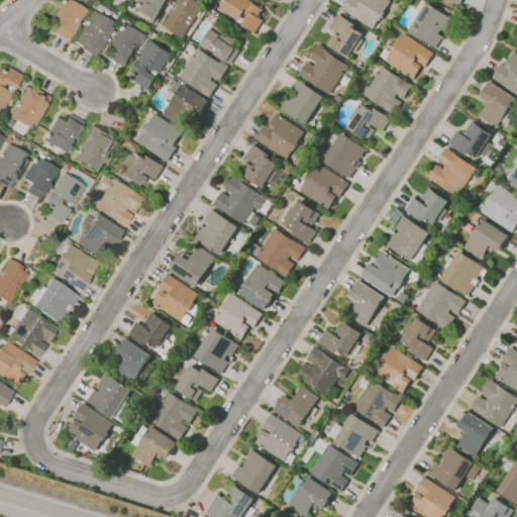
[(69,40),(56,32),(59,27),(58,27),(59,24),(50,19),(62,0),(86,0),(82,7),(87,10),(83,16),(82,16),(78,22),(79,23),(72,35),(69,40)]
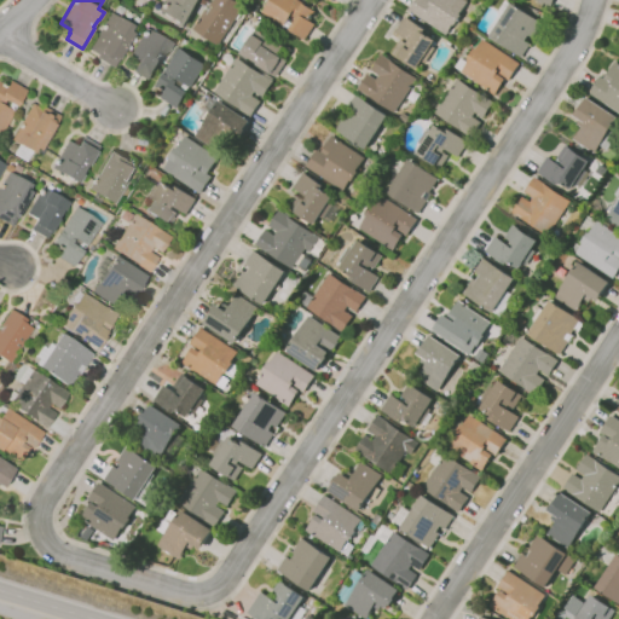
[(201,0),(186,25),(166,15),(166,13),(160,11),(166,0),(201,0)]
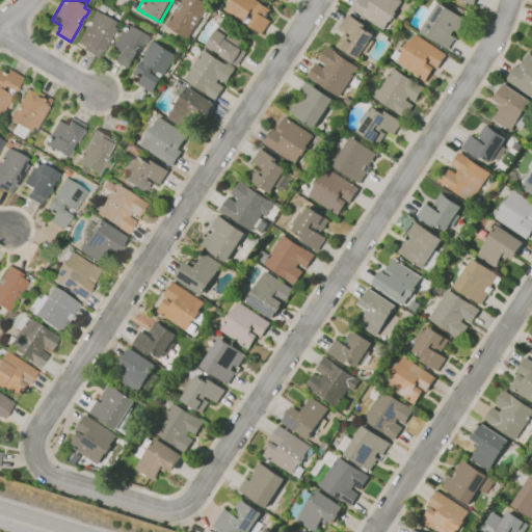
[(188,40),(167,25),(177,11),(176,10),(180,4),(181,5),(181,4),(179,3),(181,1),(183,2),(184,0),(202,0),(210,5),(188,40)]
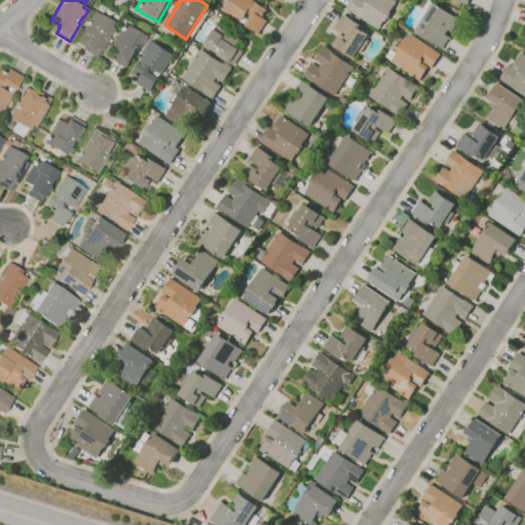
[(259,33),(241,22),(241,23),(223,10),(229,0),(253,0),(270,10),(265,18),(268,21),(259,33)]
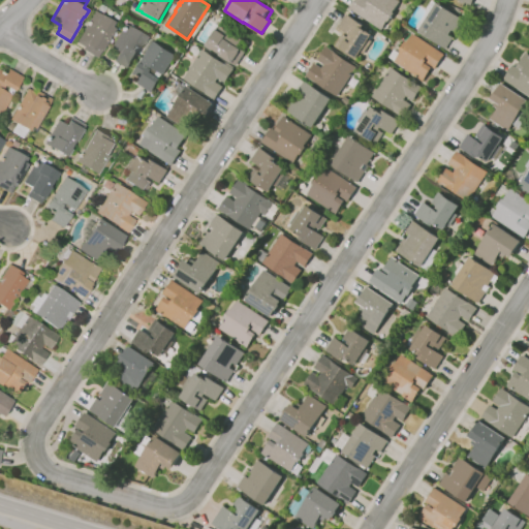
[(382,29),(350,8),(355,0),(399,0),(401,1),(394,11),(396,12),(390,22),(387,21),(382,29)]
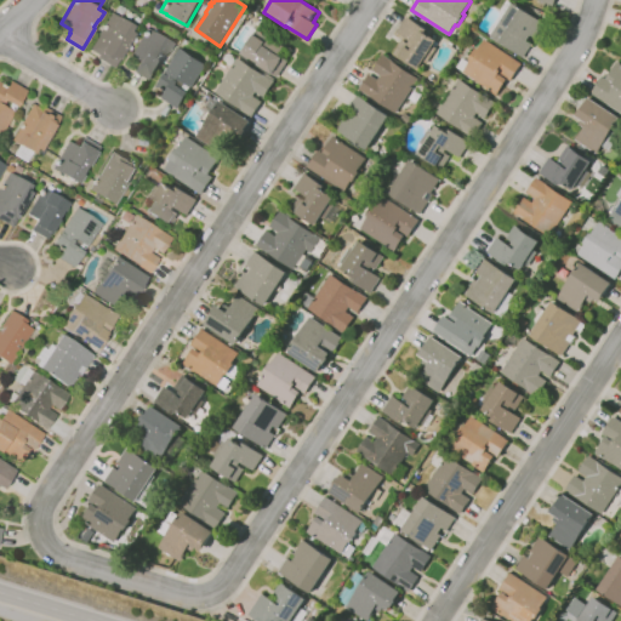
[(524,57),(489,34),(502,13),(501,12),(510,0),(513,4),(514,3),(546,24),(536,39),(530,35),(528,39),(534,43),(524,57)]
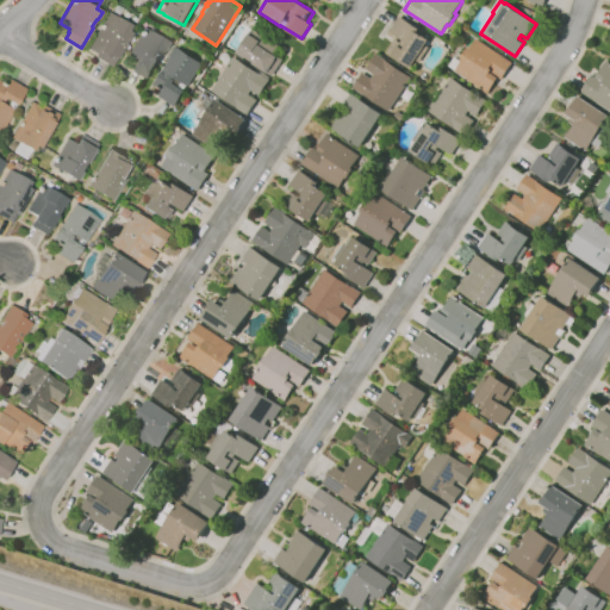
[(119,14),(112,11),(117,5),(123,8),(119,14)]
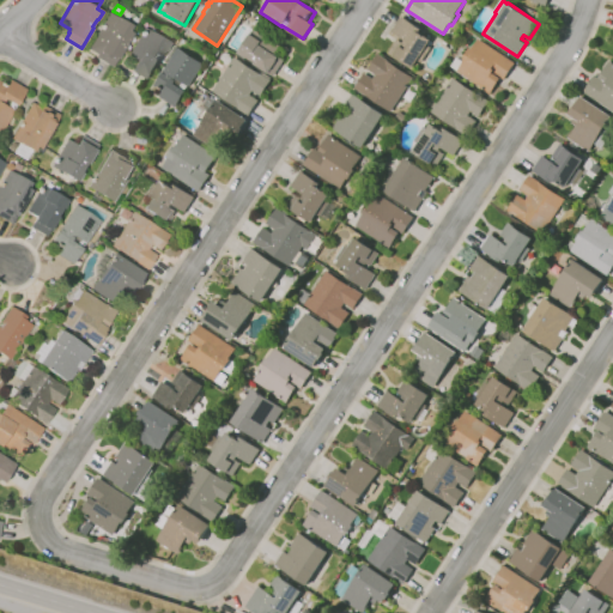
[(114,66),(97,56),(98,54),(89,48),(109,12),(132,25),(129,30),(133,32),(117,60),(117,59),(114,66)]
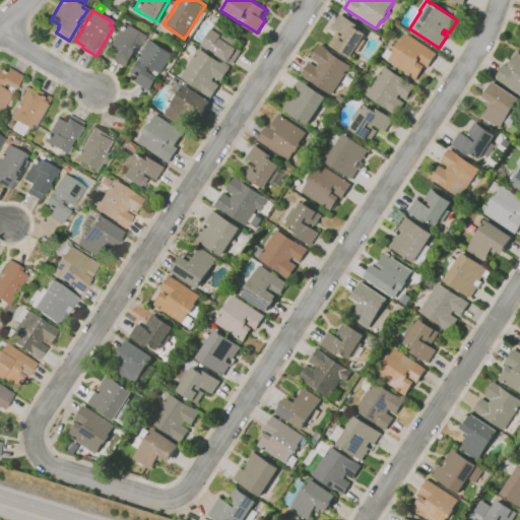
[(350,57),(330,44),(337,33),(342,36),(343,34),(333,26),(341,13),(358,24),(356,26),(367,34),(364,38),(367,40),(358,53),(354,51),(350,57)]
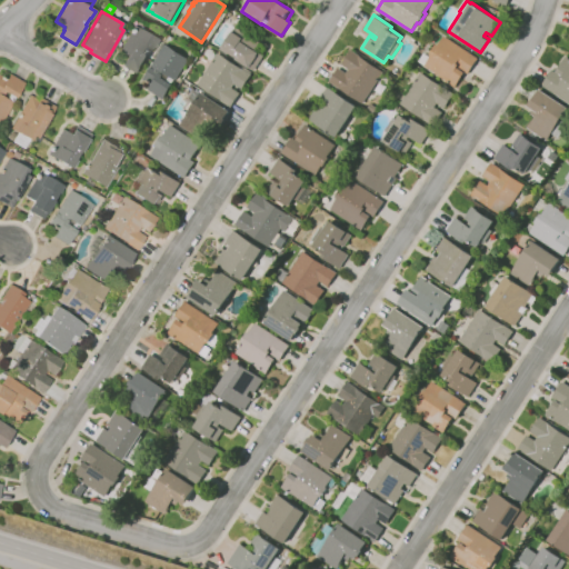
[(138,73),(122,65),(128,56),(119,51),(135,26),(158,39),(141,70),(140,69),(138,73)]
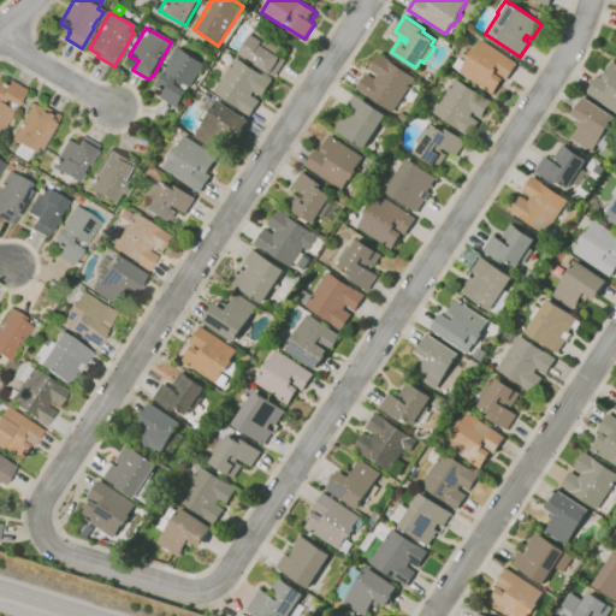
[(276,76),(258,65),(258,63),(249,58),(249,59),(241,53),(253,34),(256,28),(283,45),(277,54),(282,58),(285,60),(276,76)]
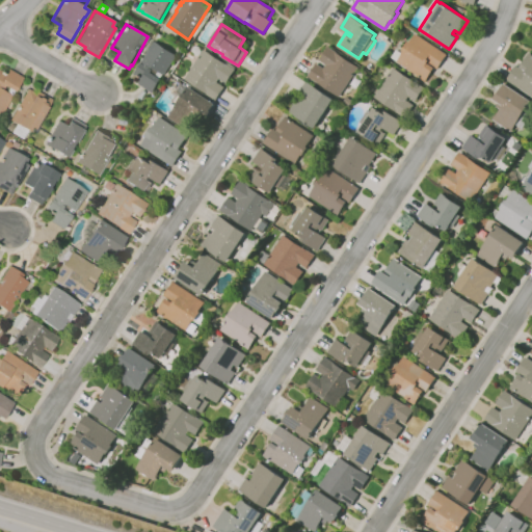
[(425,82),(417,76),(418,75),(397,61),(392,57),(397,50),(402,53),(404,51),(402,50),(408,41),(404,37),(409,30),(415,34),(416,33),(448,54),(437,69),(435,67),(425,82)]
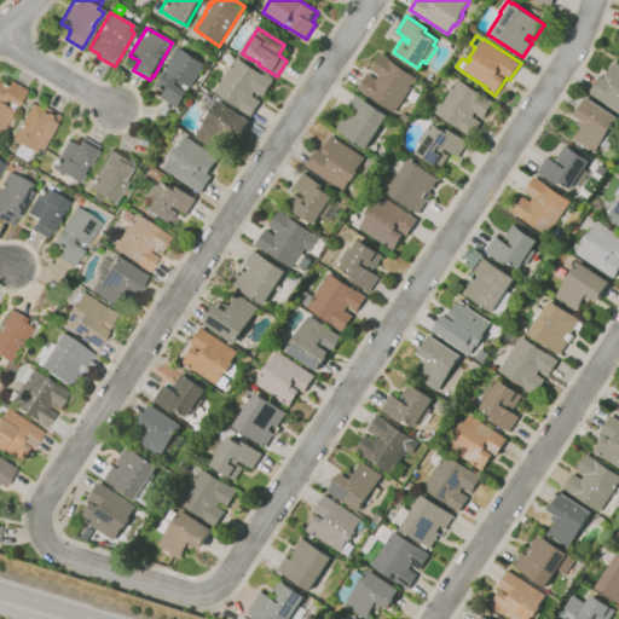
[(178,108),(162,97),(165,92),(156,86),(161,79),(158,77),(162,71),(165,73),(171,64),(167,62),(177,47),(180,48),(181,47),(207,64),(192,87),(191,86),(187,92),(189,92),(178,108)]
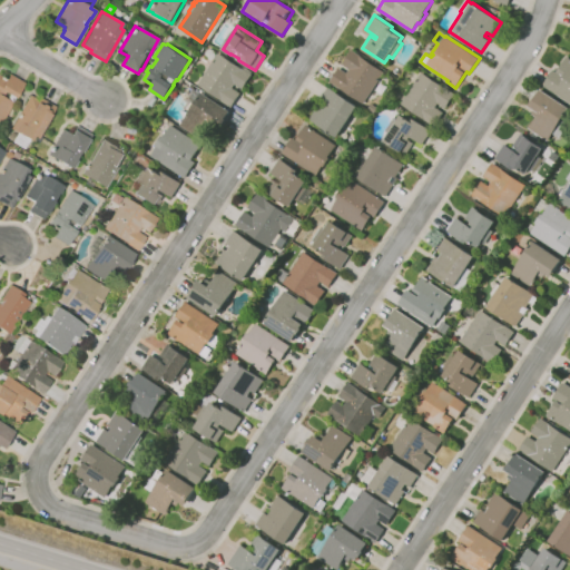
[(364,104),(330,81),(338,68),(347,74),(350,69),(342,65),(352,49),(385,71),(364,104)]
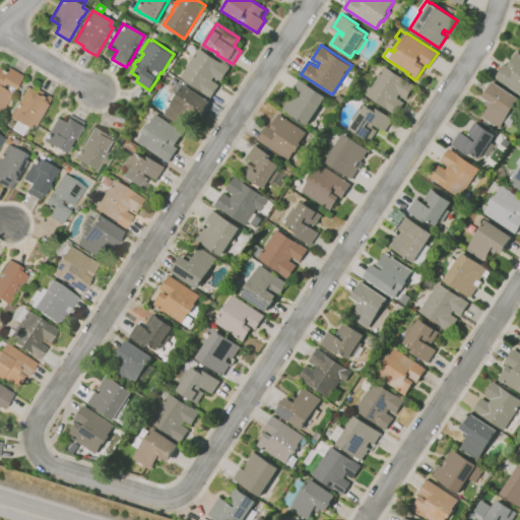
[(211,98),(201,91),(202,90),(181,77),(199,49),(221,63),(223,61),(232,66),(222,81),(214,76),(212,80),(219,85),(211,98)]
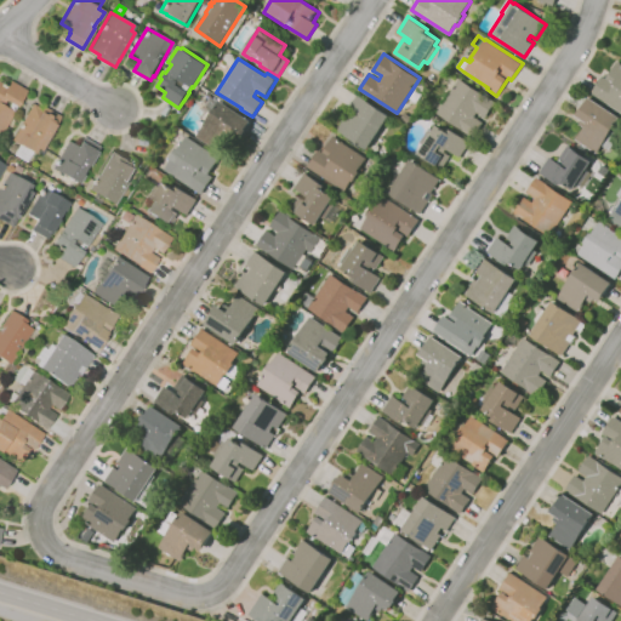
[(620,113),(592,93),(603,77),(614,84),(614,83),(607,78),(617,61),(620,62),(620,113)]
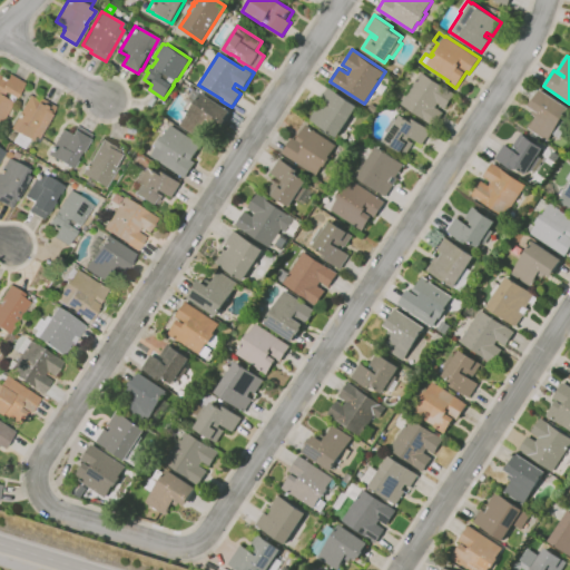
[(434,126),(424,119),(402,104),(422,72),(455,94),(445,108),(438,102),(435,107),(443,112),(434,126)]
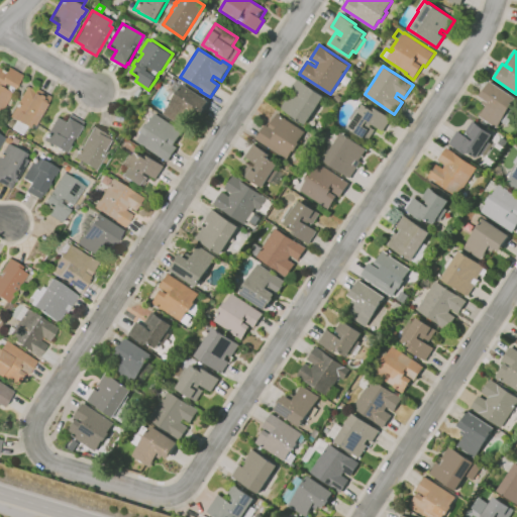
[(1,112),(0,111),(0,67),(7,72),(9,67),(23,75),(15,89),(14,88),(11,92),(13,93),(1,112)]
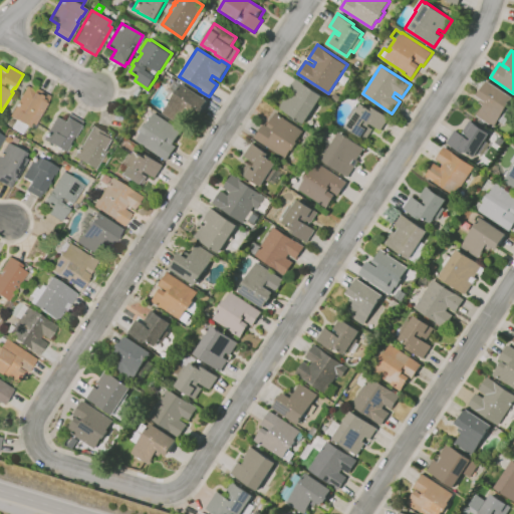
[(304,123),(279,107),(290,91),(288,90),(296,78),(323,95),(304,123)]
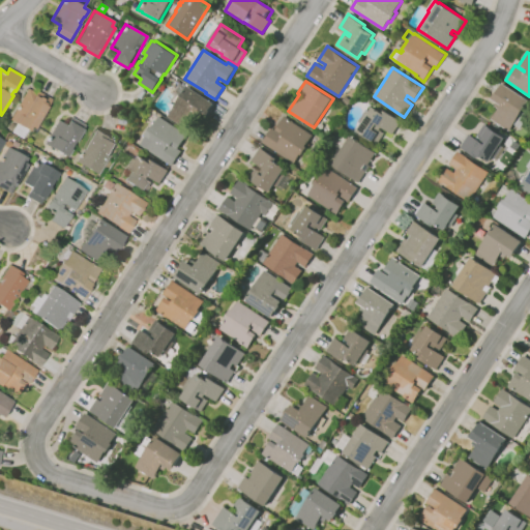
[(186,129),(168,117),(177,104),(172,100),(176,95),(173,93),(180,83),(187,88),(188,86),(214,104),(209,110),(211,112),(208,117),(206,116),(201,122),(194,118),(186,129)]
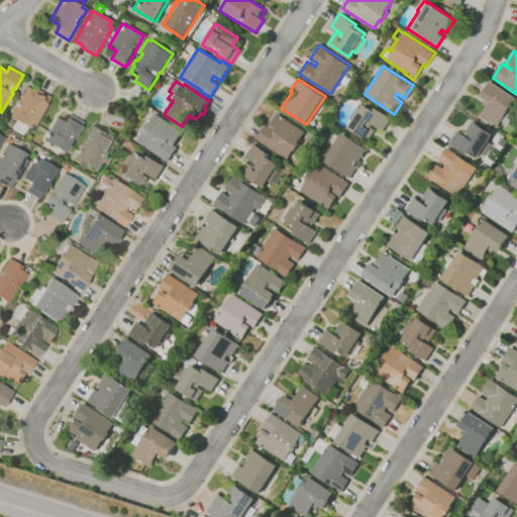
[(498,128),(479,116),(483,110),(484,110),(487,106),(482,103),(485,99),(480,96),(483,92),(484,92),(491,81),(516,98),(512,105),(516,108),(516,110),(507,124),(502,121),(498,128)]
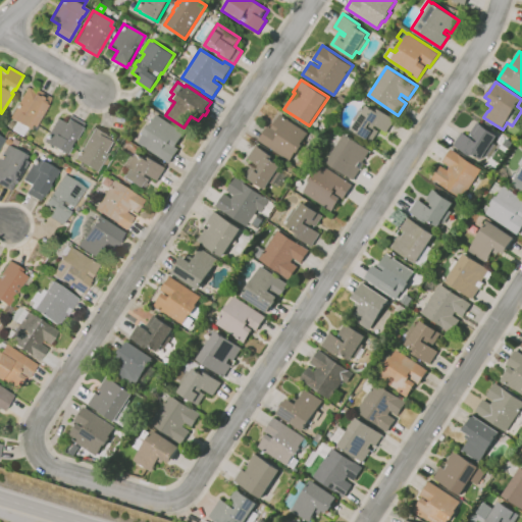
[(22,137),(11,129),(16,121),(10,118),(28,87),(36,92),(37,90),(52,98),(35,126),(31,124),(29,128),(28,127),(22,137)]
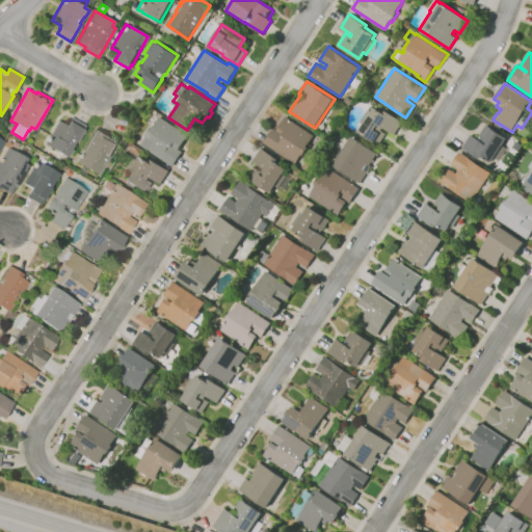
[(378,145),(372,141),(372,140),(358,131),(363,124),(360,123),(368,109),(371,111),(374,106),(384,113),(386,110),(403,122),(395,135),(382,127),(381,130),(387,134),(378,145)]
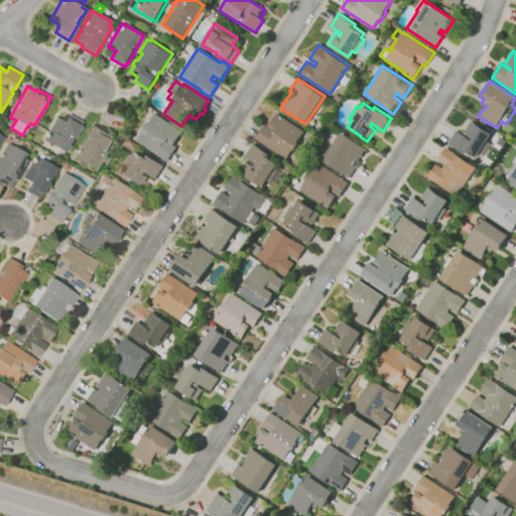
[(168,161),(137,141),(142,132),(141,131),(147,123),(148,124),(149,122),(142,118),(148,110),(154,114),(155,113),(175,126),(182,130),(173,145),(177,147),(168,161)]
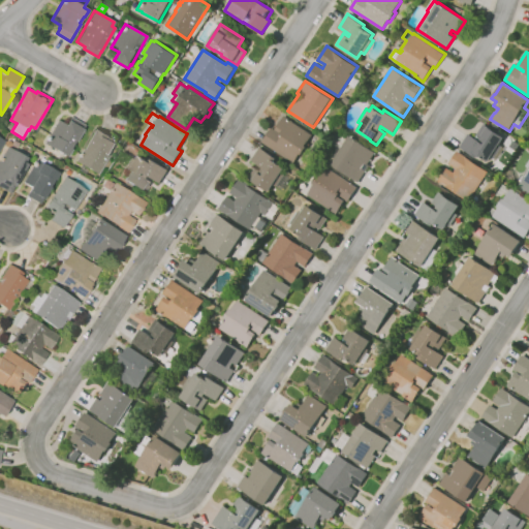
[(293,163),(262,142),(272,127),(281,133),(276,129),(285,115),(293,121),(292,121),(313,134),(306,146),(307,147),(302,155),(300,154),(293,163)]
